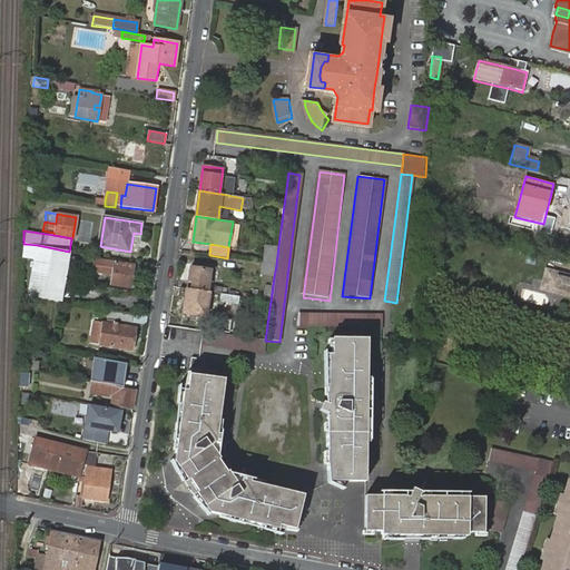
[(69,252),(37,245),(28,295),(61,302),(69,252)]
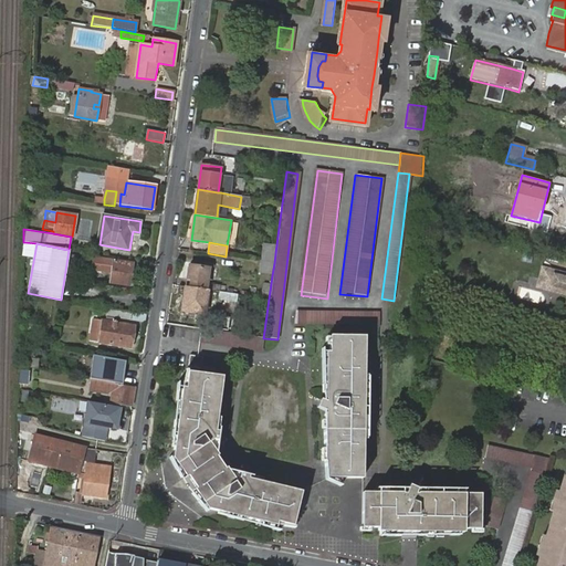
[(275,253),(276,245),(263,243),(261,261),(274,263),(275,253)]
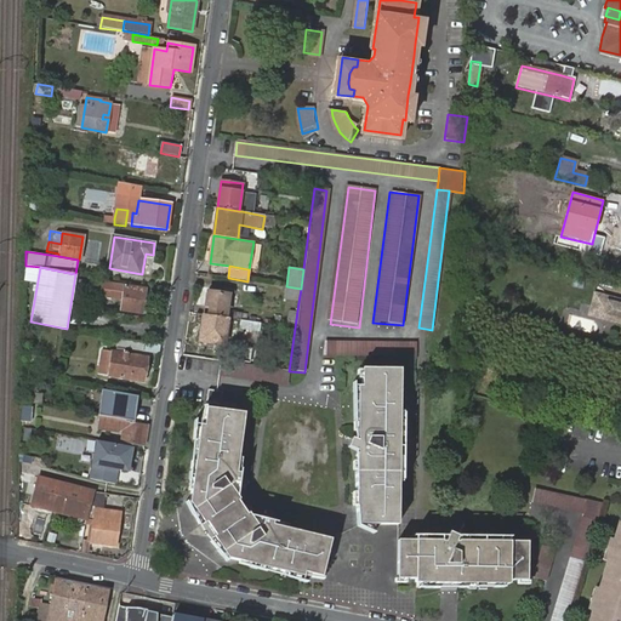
[(573,278),(570,288),(580,289),(582,279),(573,278)]
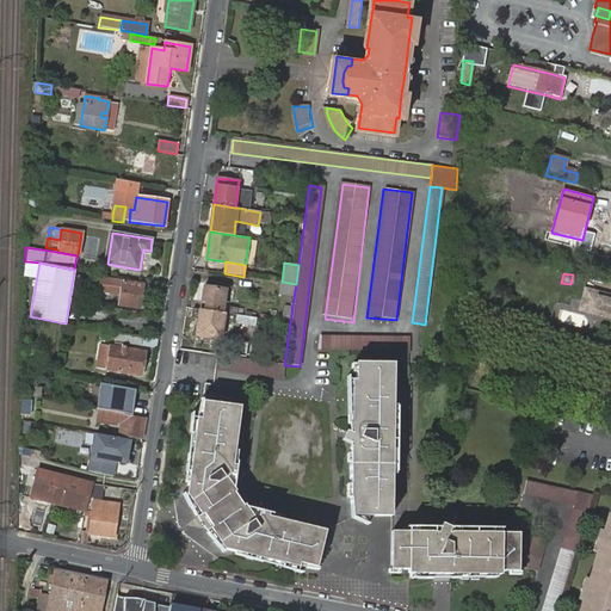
[(125,283),(127,279),(115,277),(115,281),(99,278),(98,291),(119,296),(118,304),(139,308),(142,285),(125,283)]
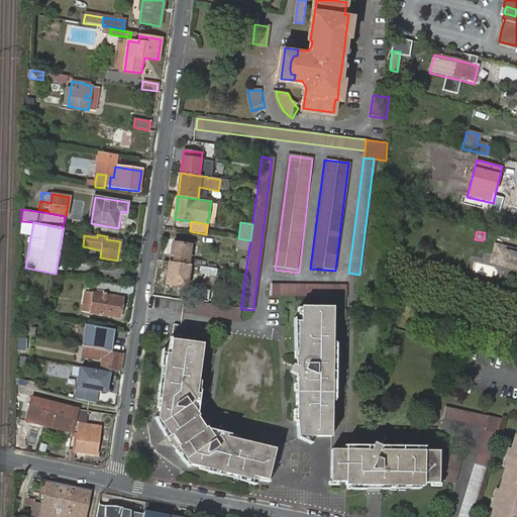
[(236,249),(248,251),(250,240),(238,238),(236,249)]
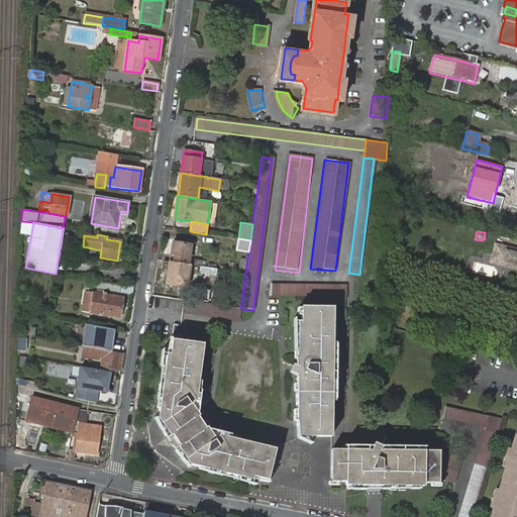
[(172,243),(169,262),(189,265),(192,246),(172,243)]
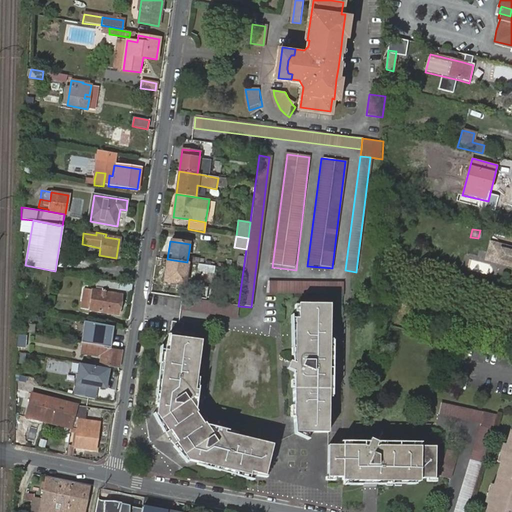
[(511,247),(490,241),(485,260),(511,267),(511,247)]
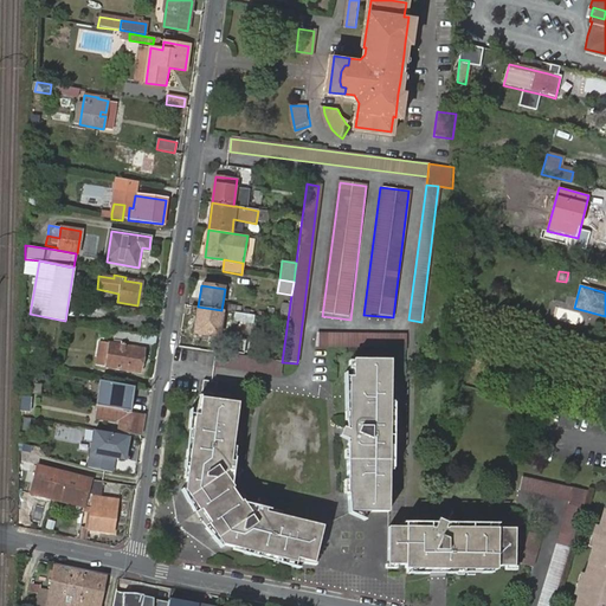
[(221,310),(198,307),(194,333),(219,336),(223,310),(221,310)]
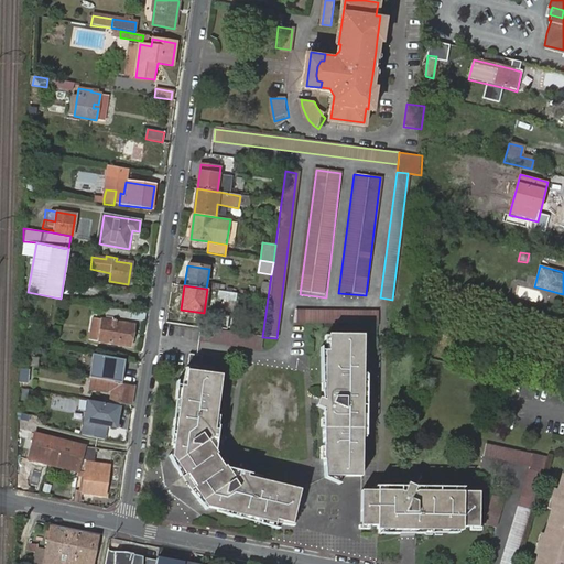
[(236,302),(237,293),(218,291),(217,299),(236,302)]
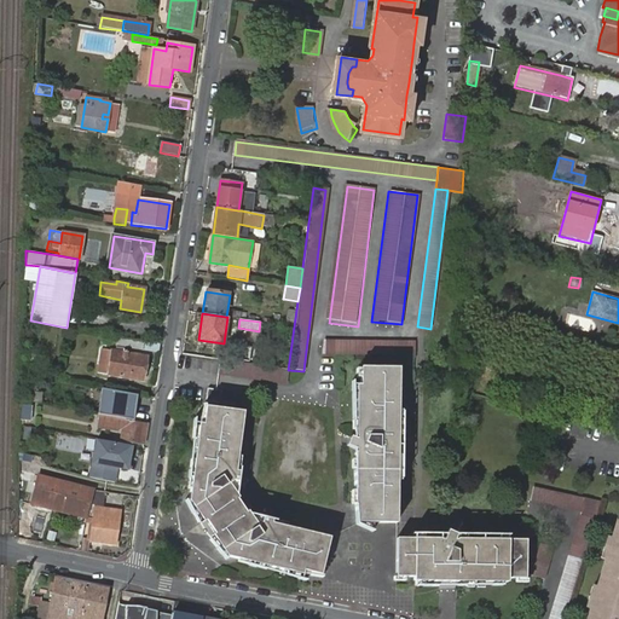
[(158,352),(160,345),(116,336),(115,345),(158,352)]
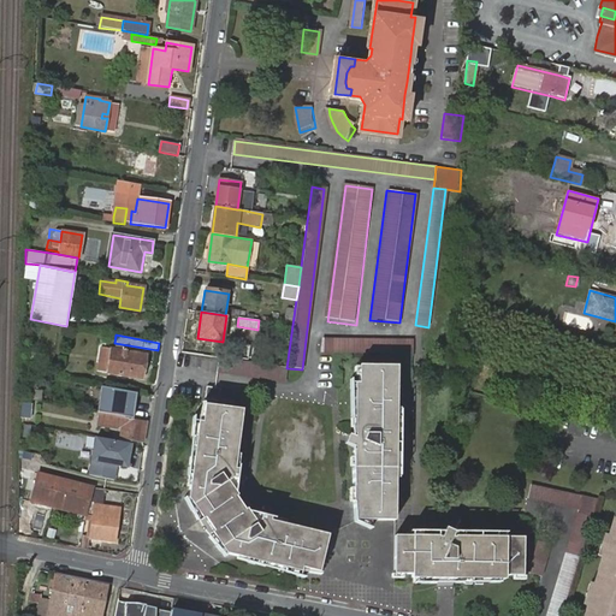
[(319,353),(409,351),(409,336),(319,336),(319,353)]
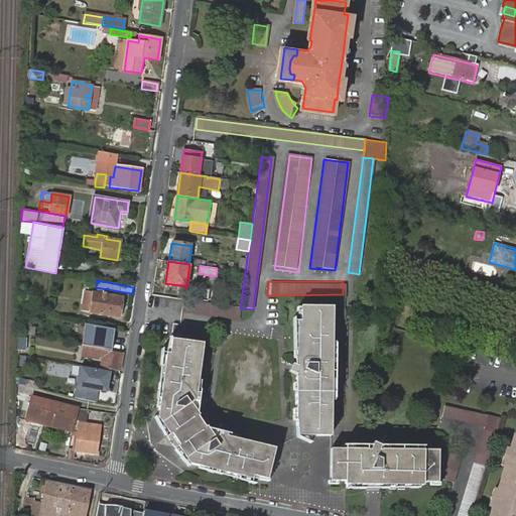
[(97,293),(93,312),(119,317),(122,297),(97,293)]
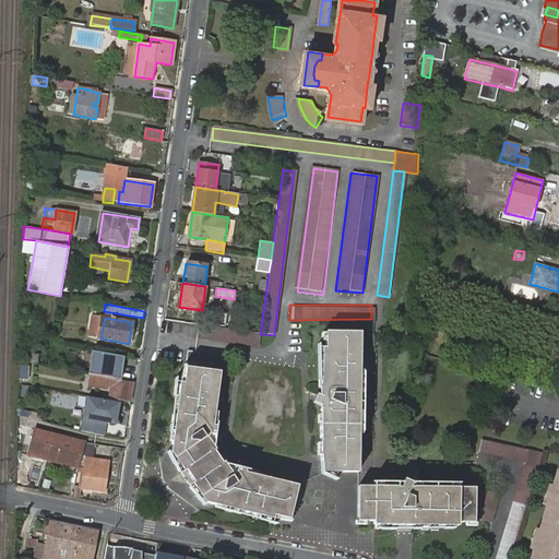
[(260,334),(200,325),(198,339),(259,347),(260,334)]
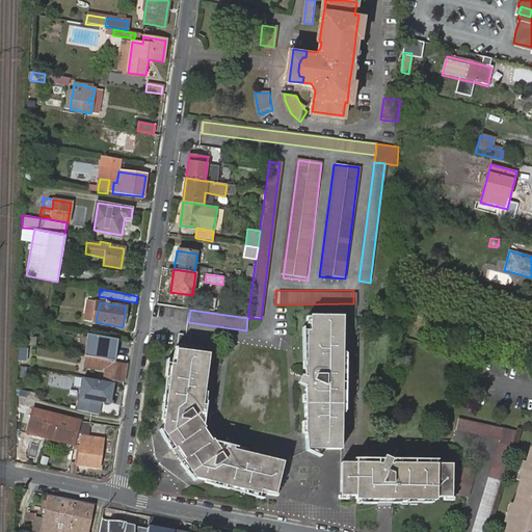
[(308,330),(308,431),(310,430),(311,447),(343,447),(344,316),(310,316),(310,330),(308,330)]
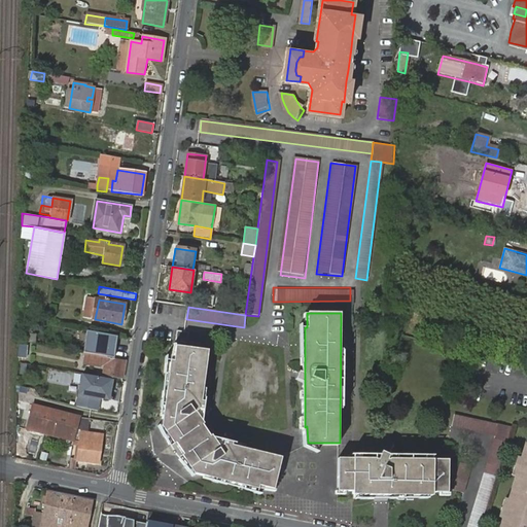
[(88,331),(89,331),(90,323),(83,322),(82,326),(69,324),(69,328),(88,331)]
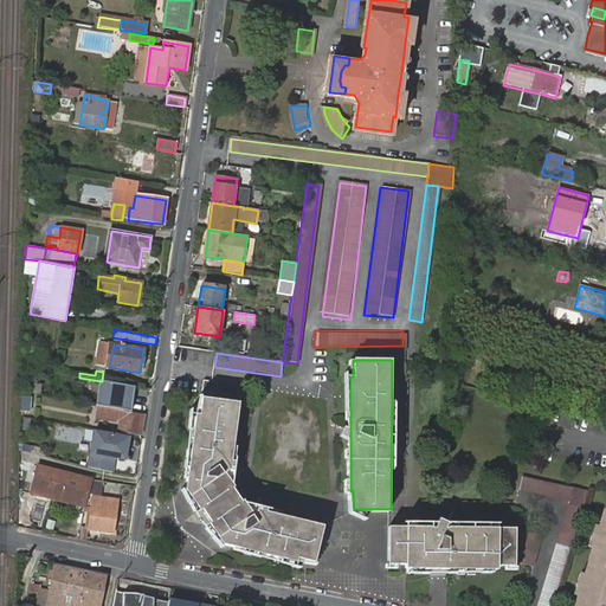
[(204,393),(217,395),(218,382),(205,380),(204,393)]
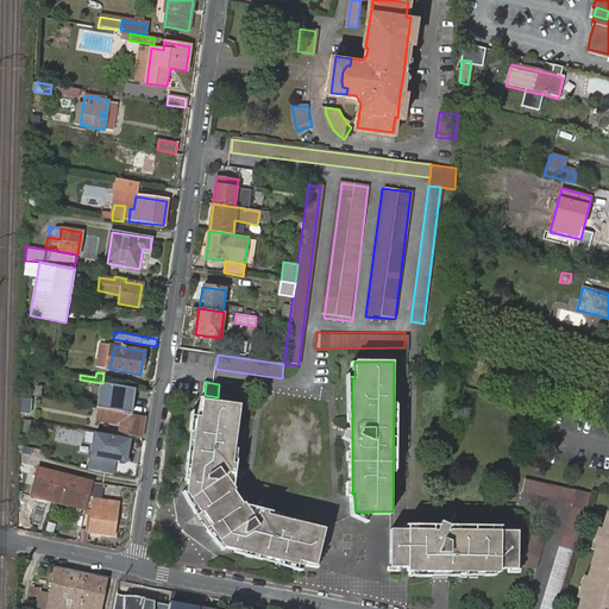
[(101,383),(96,408),(101,409),(123,413),(130,414),(135,389),(102,383),(101,383)]
